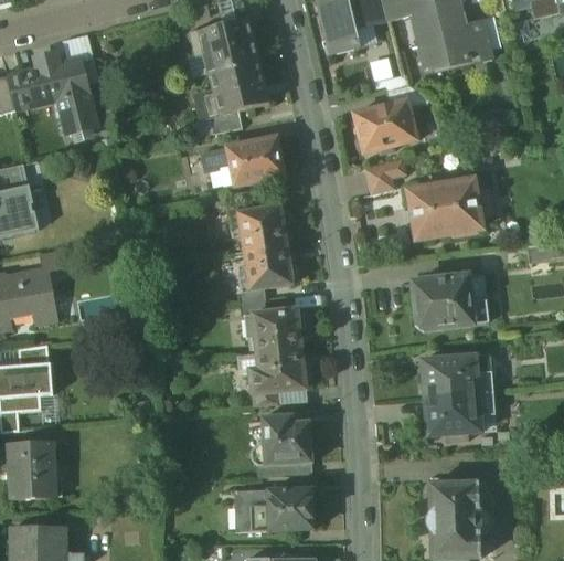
[(315,0),(329,54),(360,46),(355,29),(370,25),(363,0),(315,0)]
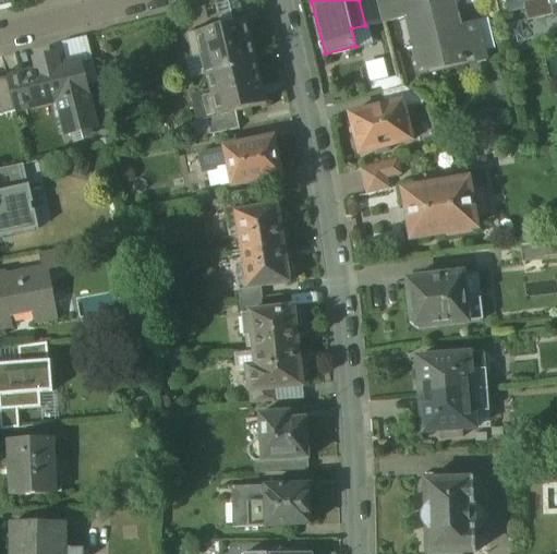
[(359,0),(365,25),(380,21),(375,0),(359,0)]
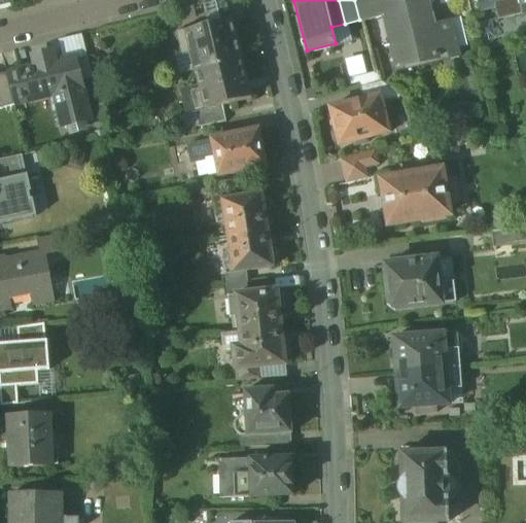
[(354,0),(359,20),(388,12),(400,65),(437,56),(435,47),(455,42),(449,19),(432,23),(427,0),(354,0)]
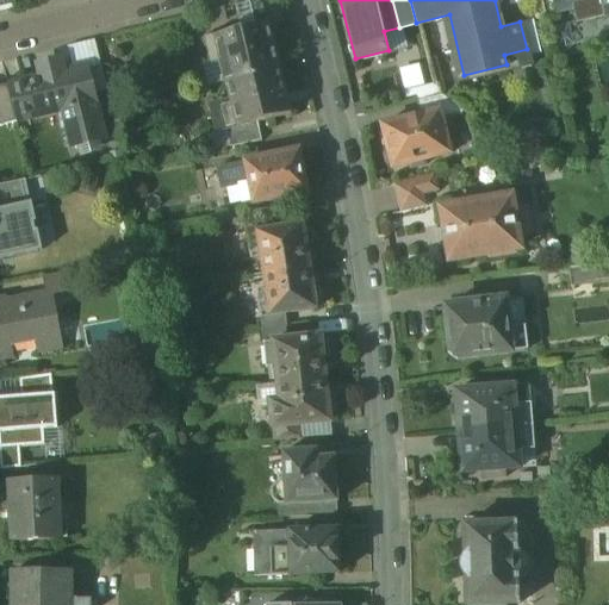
[(553,0),(555,10),(572,6),(576,20),(606,13),(602,0),(553,0)]
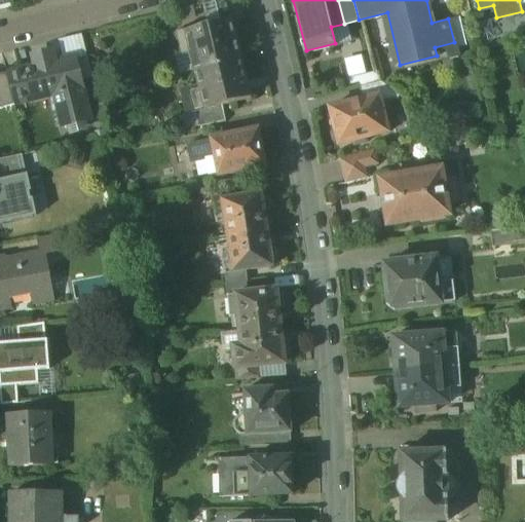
[(230,20),(176,33),(181,54),(190,52),(195,69),(239,58),(230,20)]
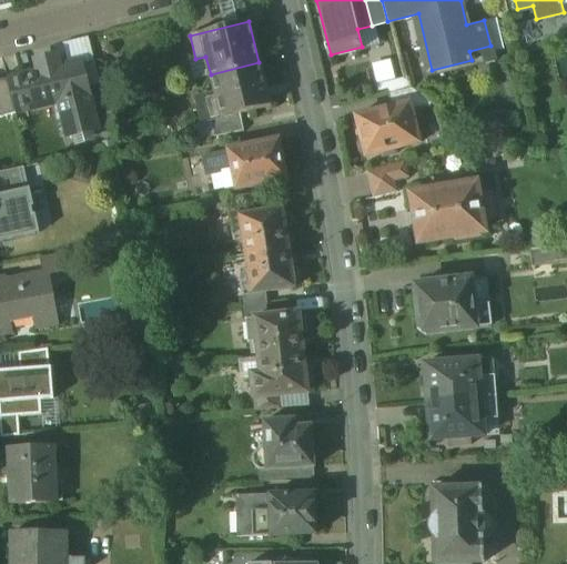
[(82,61),(59,67),(59,63),(7,77),(16,108),(59,97),(60,101),(68,99),(77,131),(99,126),(82,61)]
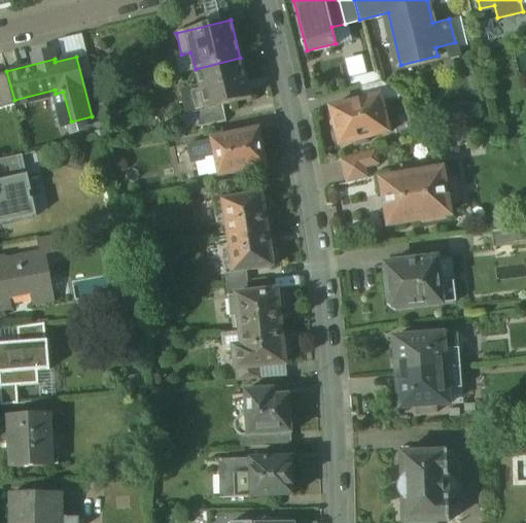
[(240,58),(196,69),(206,108),(250,97),(240,58)]
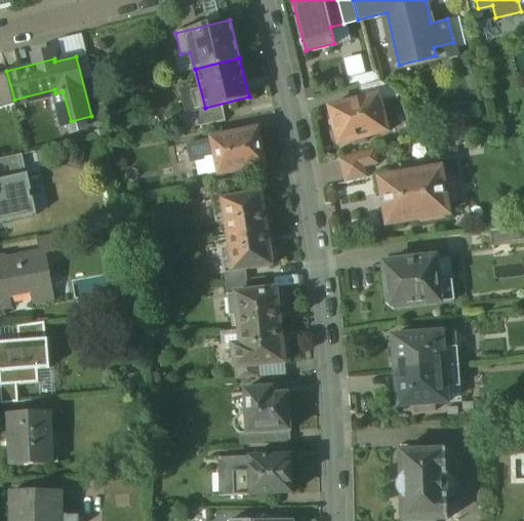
[(6,71),(0,72),(0,104),(14,99),(6,71)]
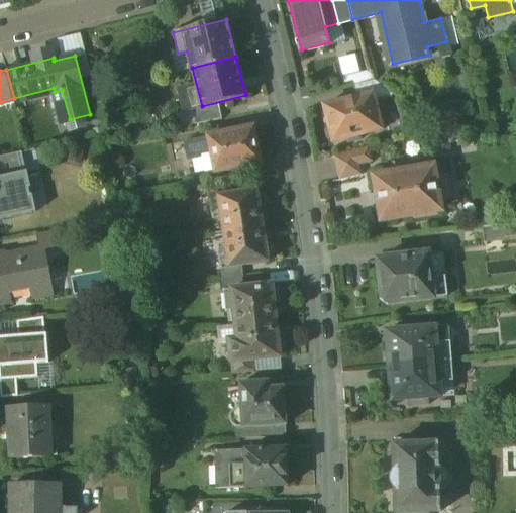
[(373,78),(352,83),(355,95),(372,91),(374,98),(390,94),(392,91),(373,78)]
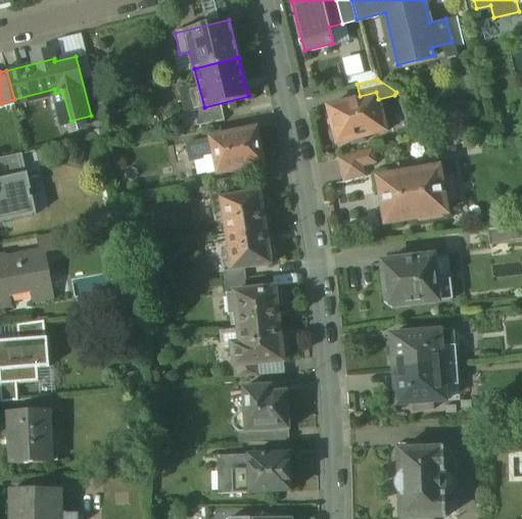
[(360,96),(326,104),(335,142),(350,138),(351,142),(364,139),(363,135),(385,130),(378,99),(376,92),(360,96)]
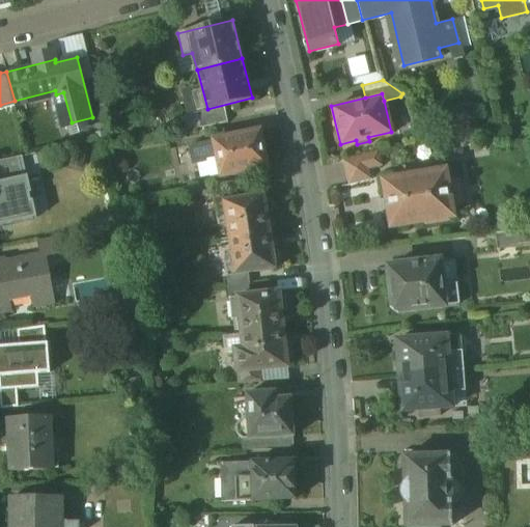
[(225,108),(205,113),(207,125),(228,120),(225,108)]
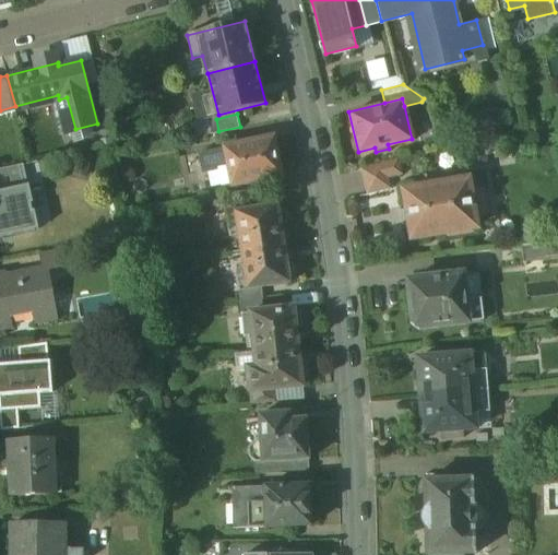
[(274,133),(226,144),(234,180),(234,182),(283,173),(274,133)]
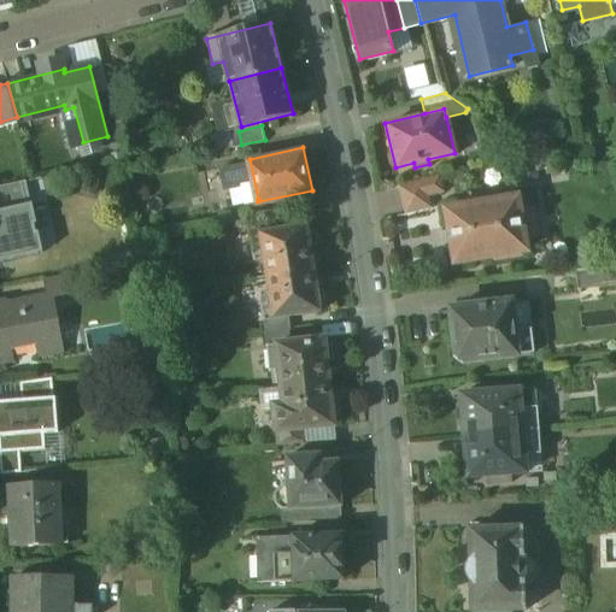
[(258,199),(250,159),(239,162),(248,200),(258,199)]
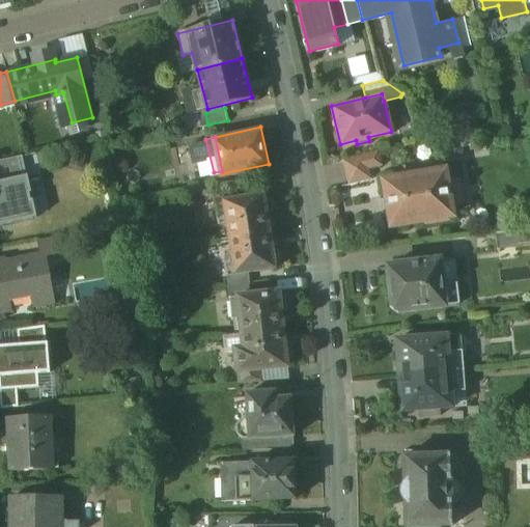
[(378,148),(341,158),(345,173),(382,164),(378,148)]
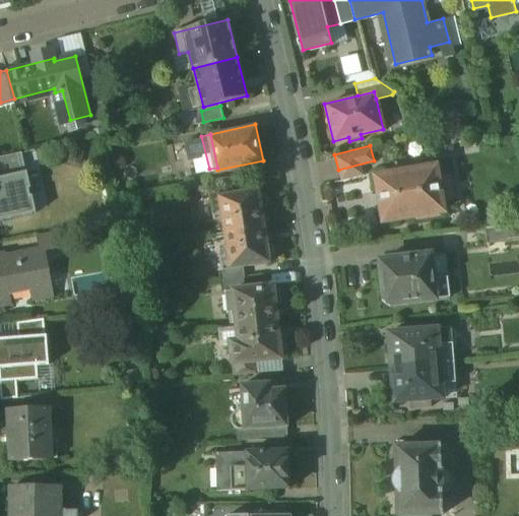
[(408,171),(376,176),(382,218),(415,213),(416,217),(438,213),(438,209),(442,208),(435,167),(431,167),(430,163),(408,167),(408,171)]
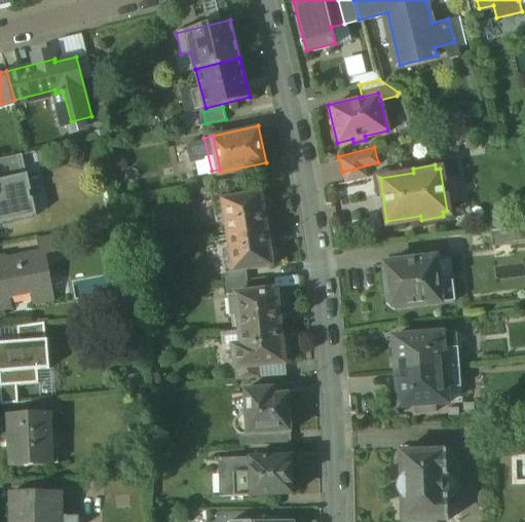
[(4,171),(0,172),(0,213),(11,211),(3,173),(5,172),(4,171)]
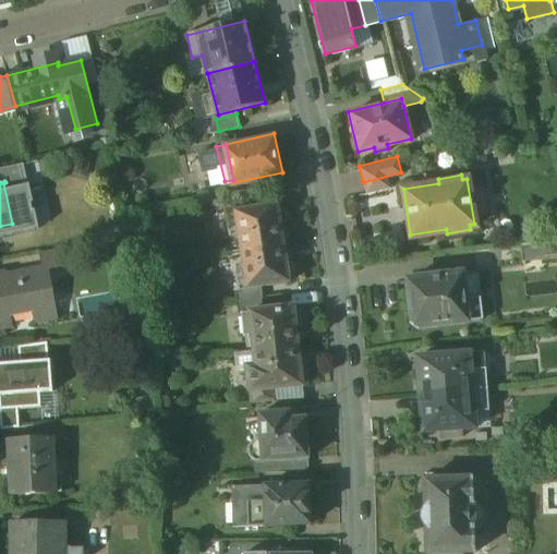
[(278,205),(235,212),(239,236),(241,250),(283,243),(281,225),(285,224),(286,221),(287,219),(287,217),(287,215),(287,214),(286,212),(283,209),(281,208),(279,208),(278,205)]
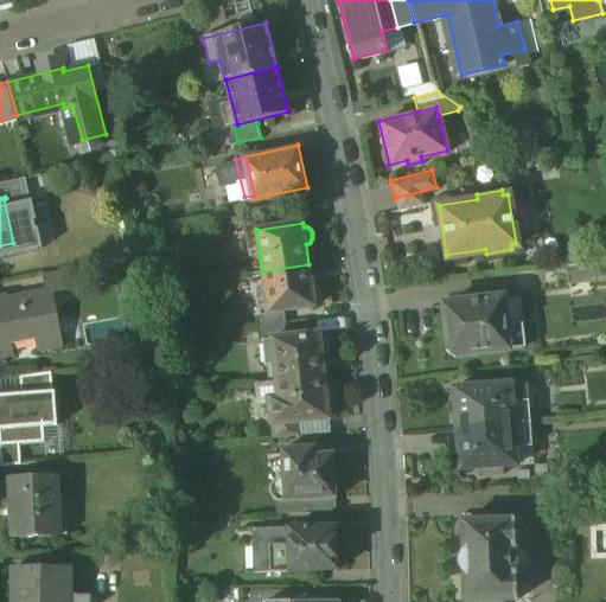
[(260,256),(256,230),(246,231),(249,257),(260,256)]
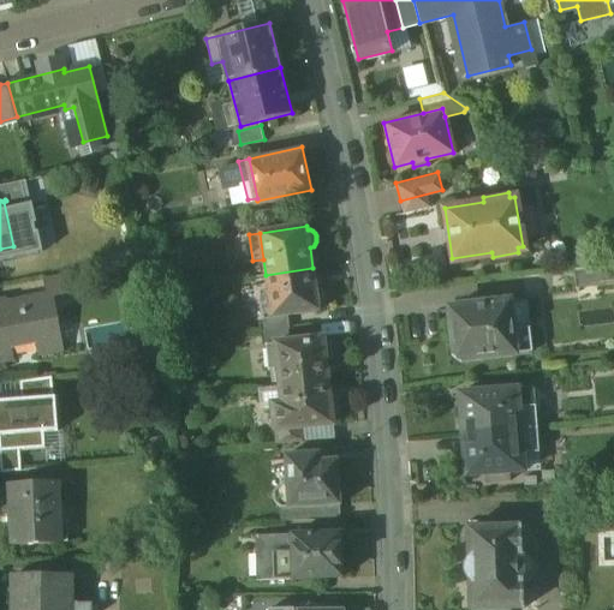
[(613,262),(572,268),(574,285),(613,280),(613,262)]
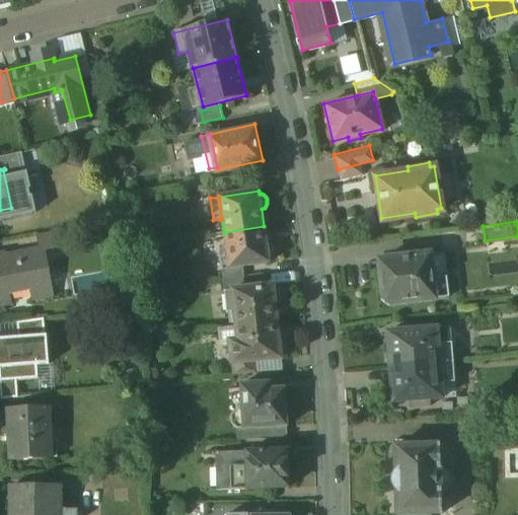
[(264,226),(224,232),(225,246),(228,268),(242,266),(269,262),(269,258),(272,255),(273,253),(274,251),(274,250),(274,249),(274,247),(273,245),(272,243),(270,242),(266,242),(264,226)]
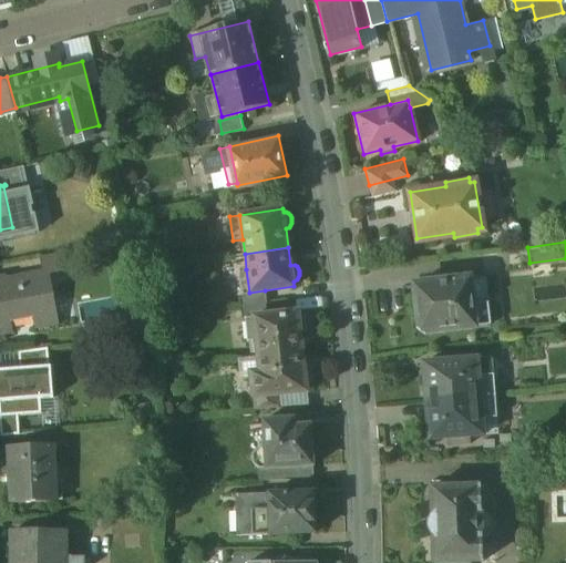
[(67,252),(41,256),(43,268),(69,264),(67,252)]
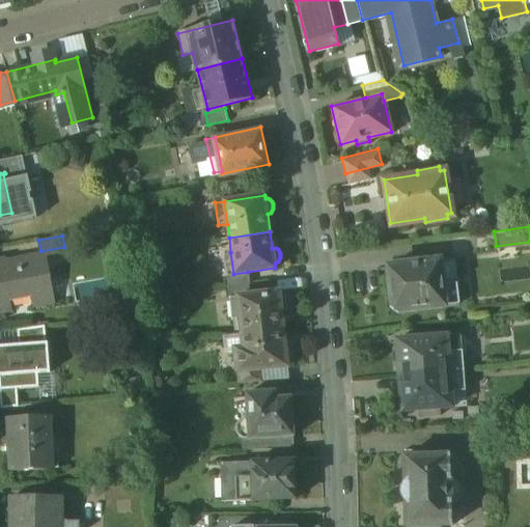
[(230,252),(223,253),(226,275),(233,274),(230,252)]
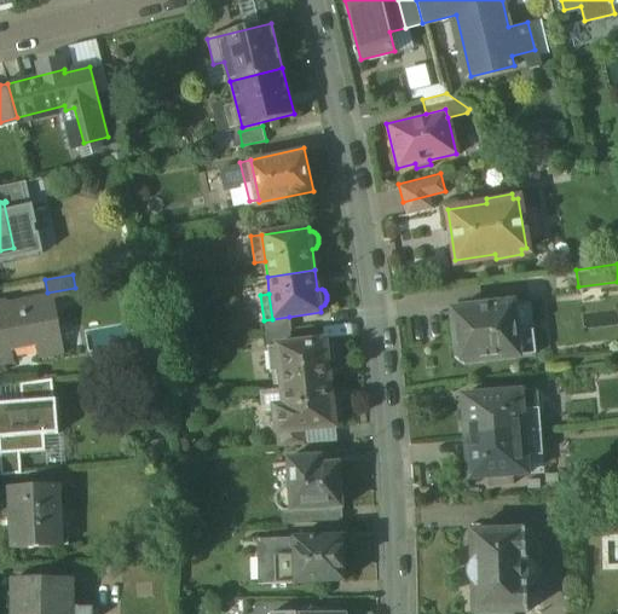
[(29,301),(7,305),(6,300),(0,300),(0,359),(11,357),(12,358),(15,358),(11,343),(35,339),(38,353),(36,353),(38,357),(64,352),(55,296),(29,300),(29,301)]
